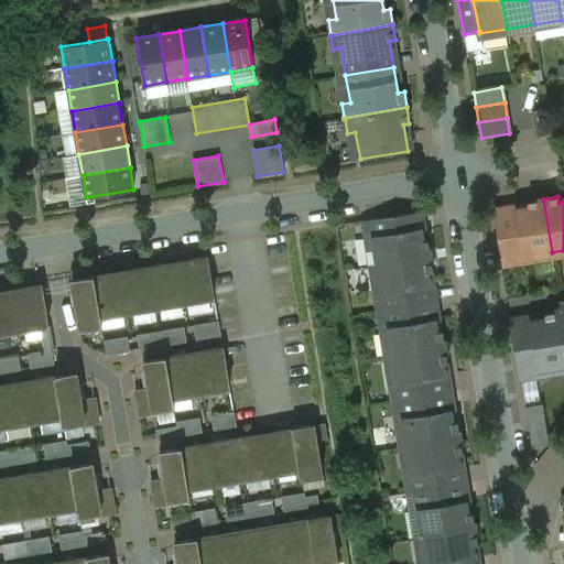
[(530,207),(494,213),(501,261),(552,252),(543,199),(529,202),(530,207)]
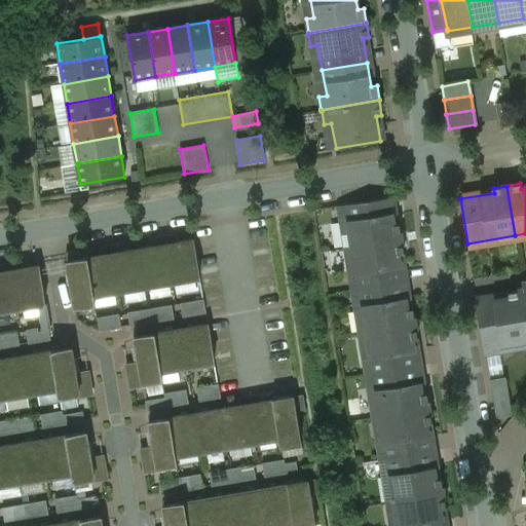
[(389,197),(345,204),(349,233),(352,247),(402,238),(400,224),(393,225),(389,197)]
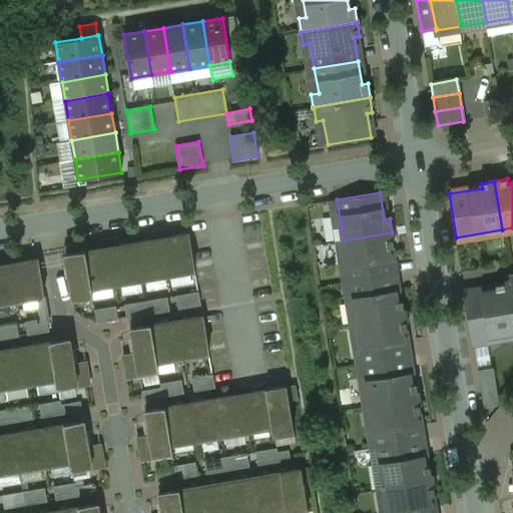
[(341,227),(334,228),(336,241),(336,242),(344,240),(341,227)]
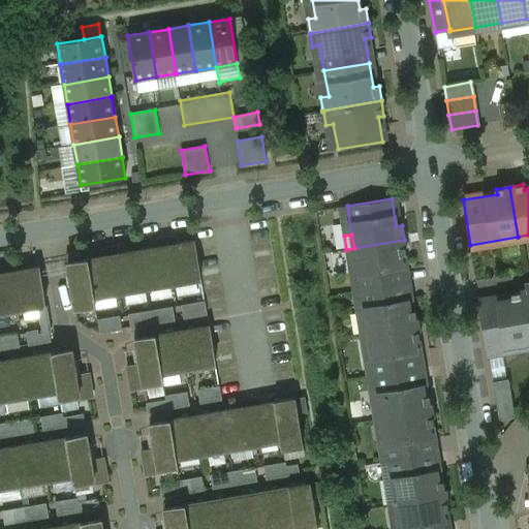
[(404,240),(354,248),(356,261),(361,290),(405,283),(401,255),(406,254),(404,240)]
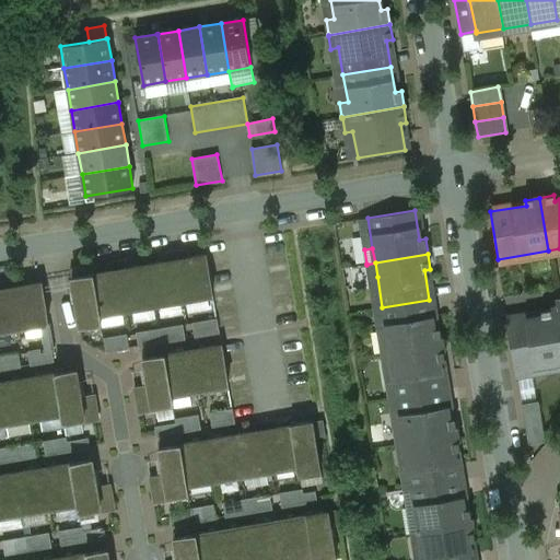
[(206,255),(176,259),(184,301),(212,295),(206,255)]
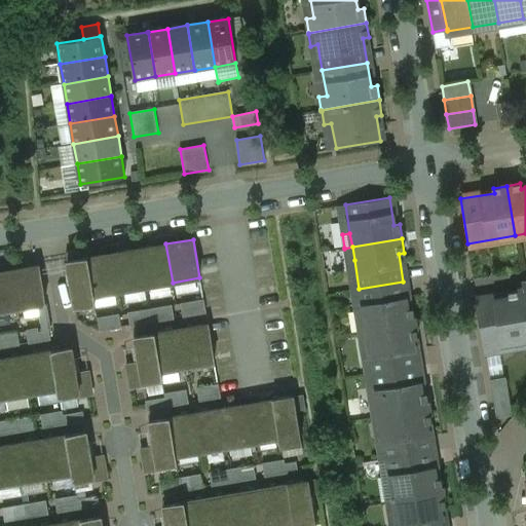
[(165,243),(140,249),(146,287),(173,283),(165,243)]
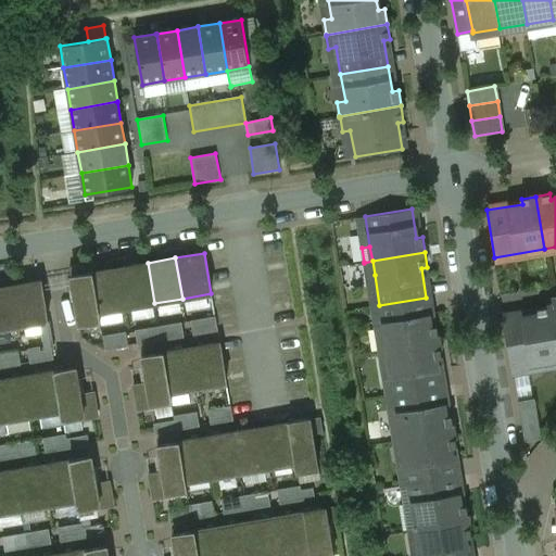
[(373,261),(364,263),(365,263),(367,277),(375,275),(373,261)]
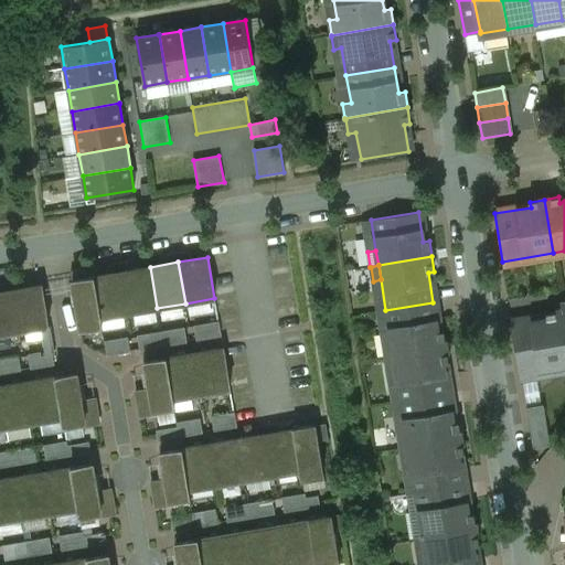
[(150,267),(121,272),(128,313),(157,308),(150,267)]
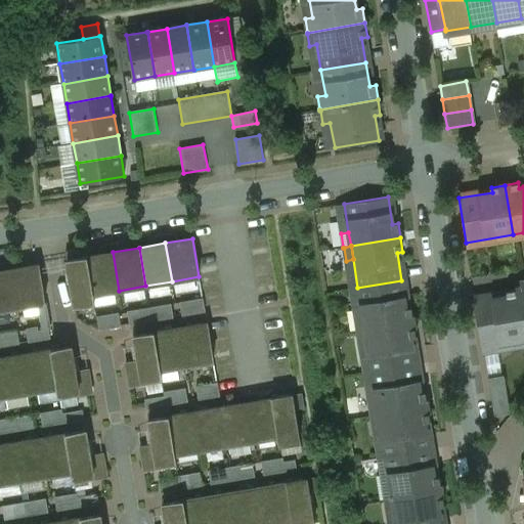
[(113,252),(86,257),(93,295),(94,295),(119,291),(113,252)]
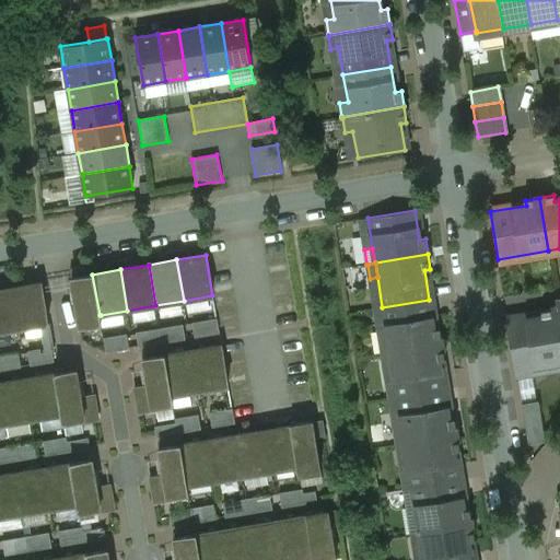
[(92,275),(72,278),(80,327),(102,323),(101,315),(100,315),(92,275)]
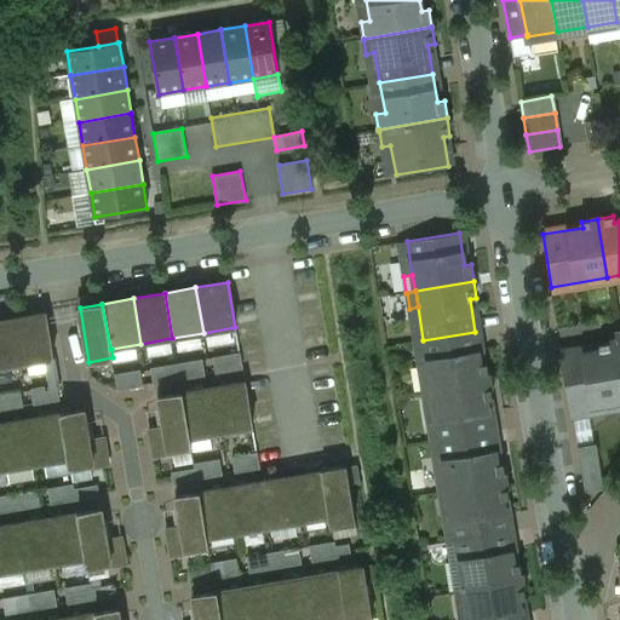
[(46,313),(13,319),(22,365),(46,360),(53,359),(46,313)]
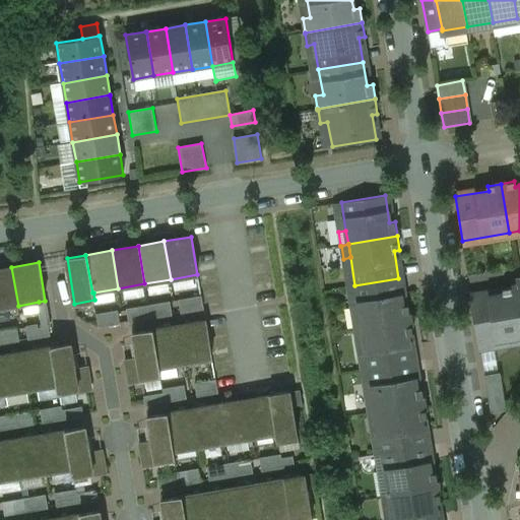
[(11,267),(0,268),(0,308),(18,306),(11,267)]
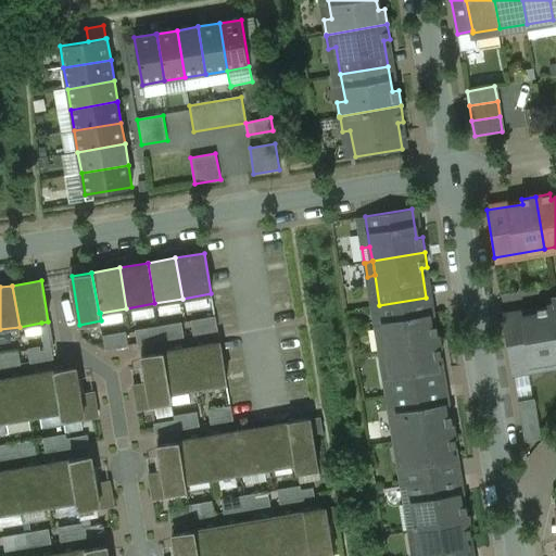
[(426,298),(379,305),(387,351),(440,342),(437,327),(431,327),(426,298)]
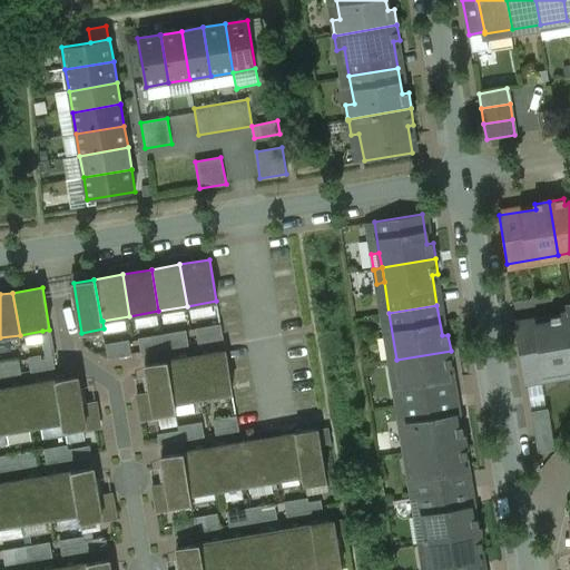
[(552,323),(518,328),(526,376),(560,371),(561,377),(569,375),(569,328),(568,314),(551,316),(552,323)]
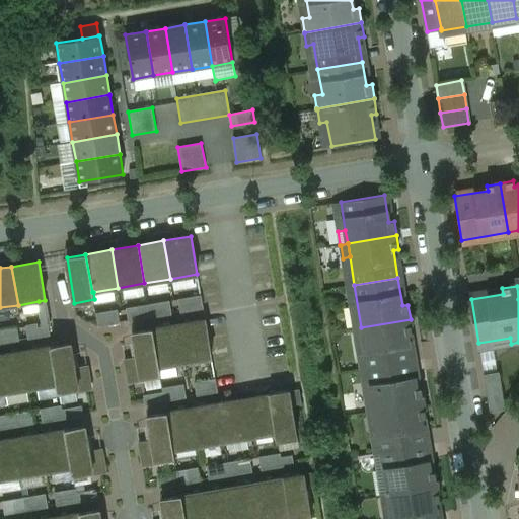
[(201,296),(178,299),(180,311),(203,307),(201,296)]
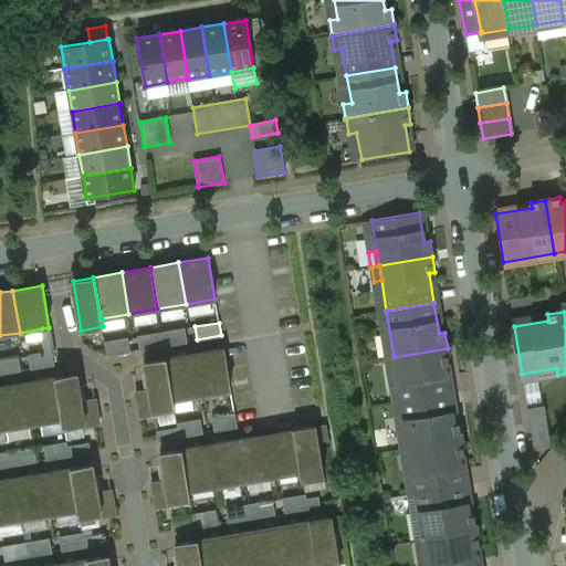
[(54,356),(49,327),(42,328),(46,352),(48,357),(53,356),(54,356)]
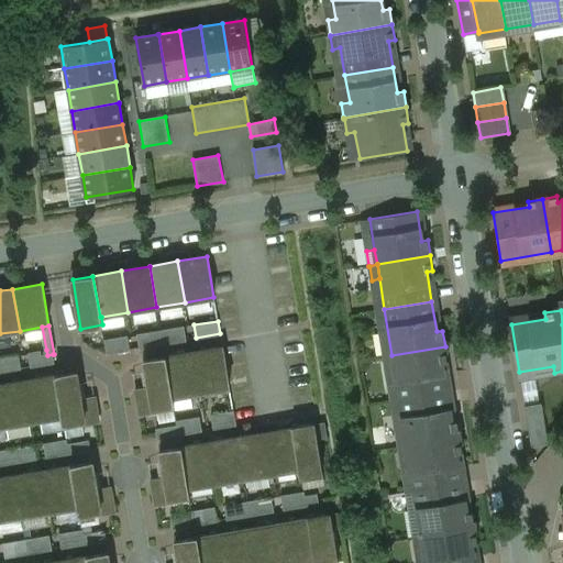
[(184,327),(138,334),(140,348),(186,340),(184,327)]
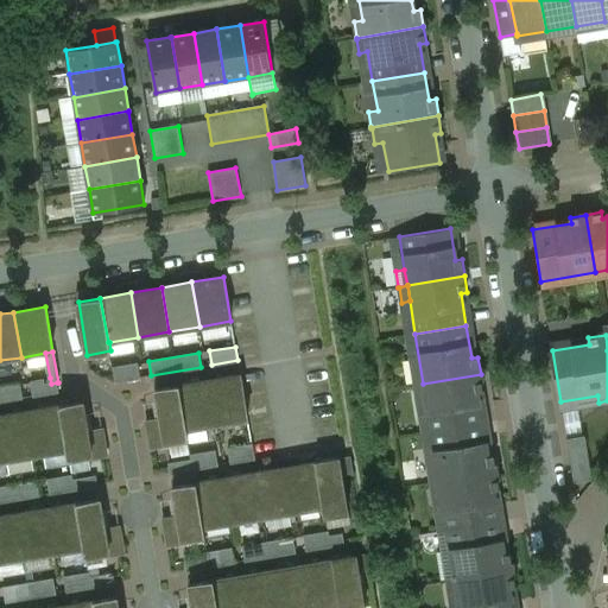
[(137,363),(113,367),(115,381),(139,378),(137,363)]
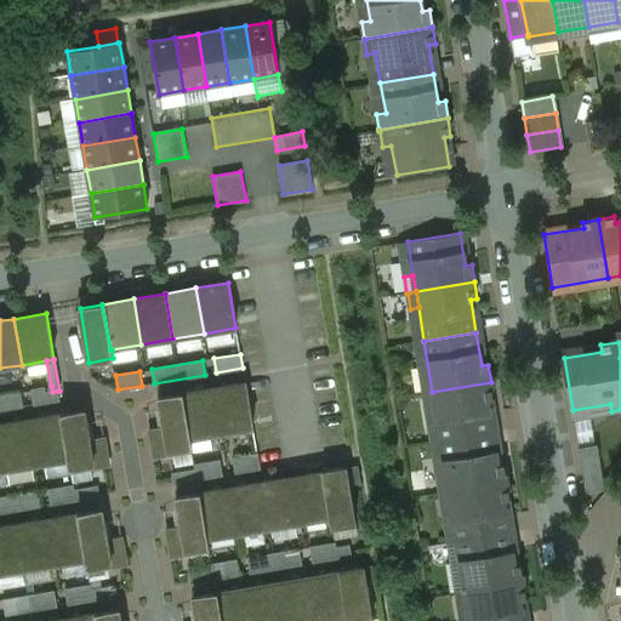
[(245,382),(212,388),(221,433),(254,428),(245,382)]
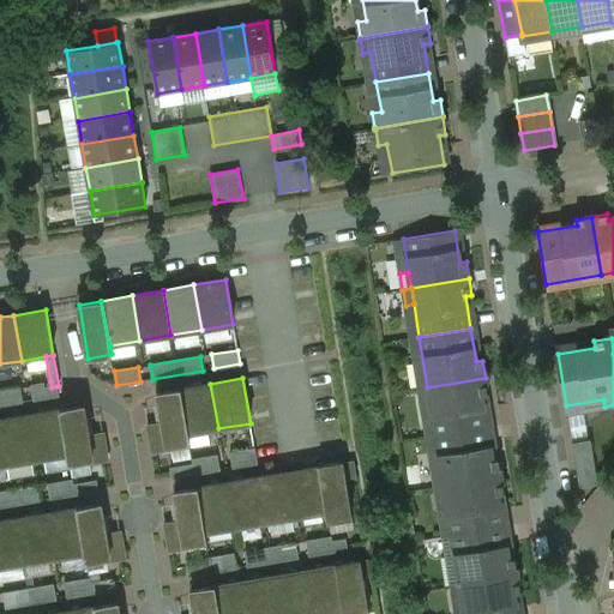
[(486,378),(427,387),(435,437),(487,428),(481,396),(488,395),(486,378)]
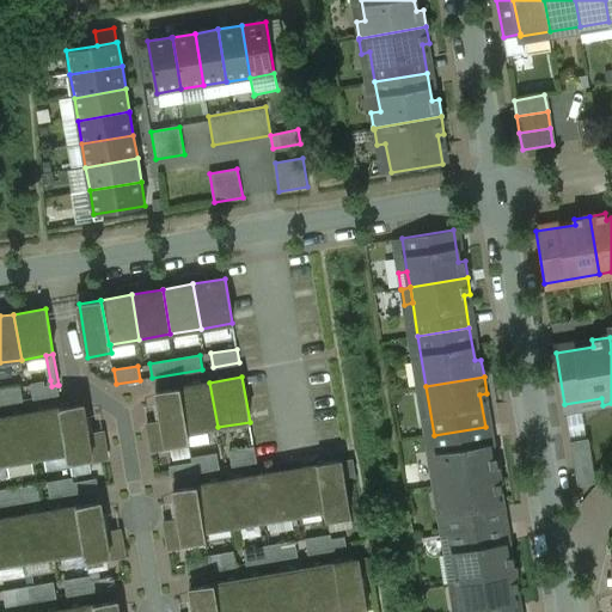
[(50,380),(31,384),(34,398),(59,393),(57,385),(51,386),(50,380)]
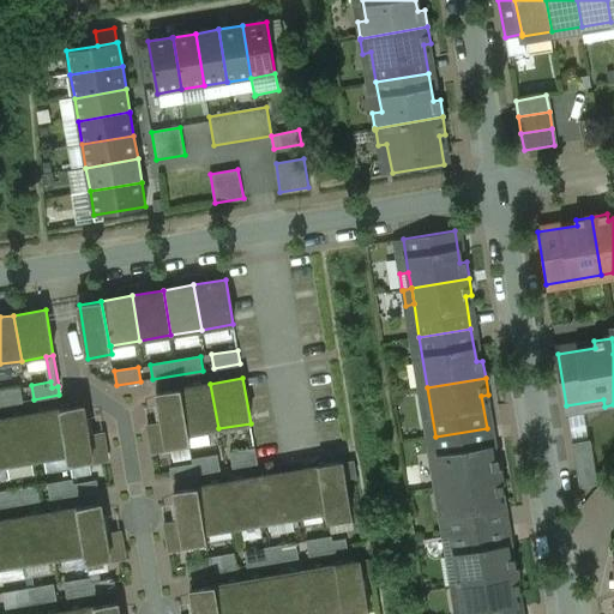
[(210,384),(180,389),(187,434),(188,433),(218,428),(210,384)]
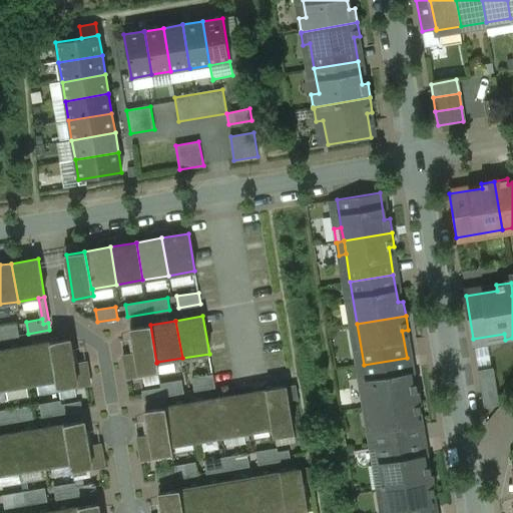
[(17,324),(0,326),(0,338),(19,336),(17,324)]
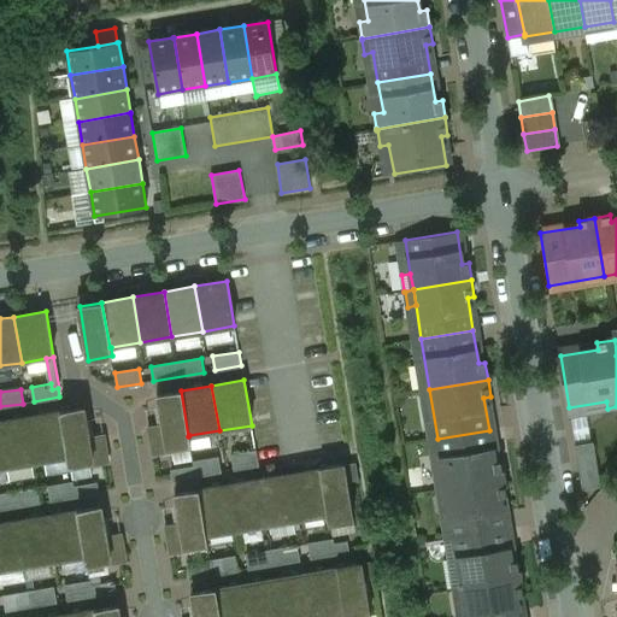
[(181,391),(158,394),(163,424),(168,448),(170,448),(191,445),(189,435),(188,436),(181,391)]
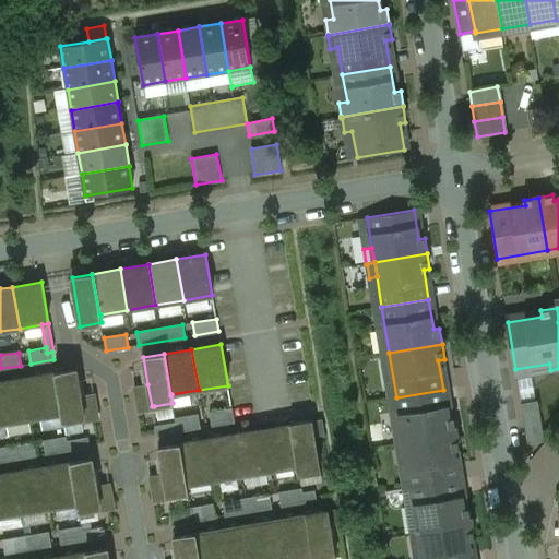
[(76,369),(56,372),(62,413),(61,414),(62,421),(81,418),(84,418),(81,396),(76,369)]
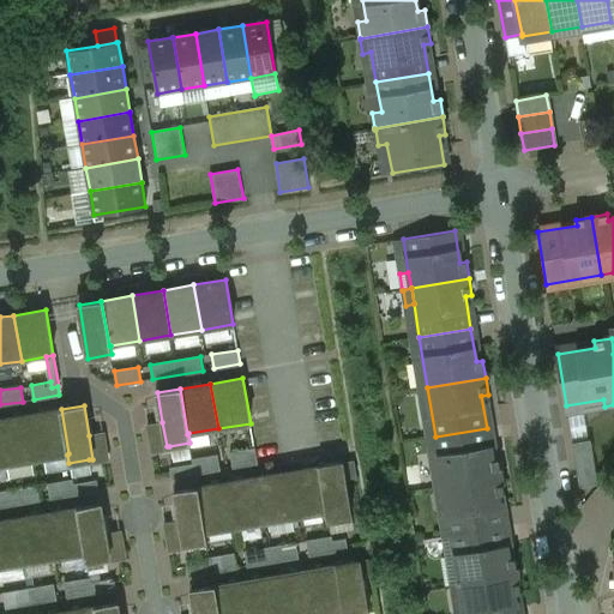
[(61,409),(30,414),(37,459),(67,455),(68,453),(61,409)]
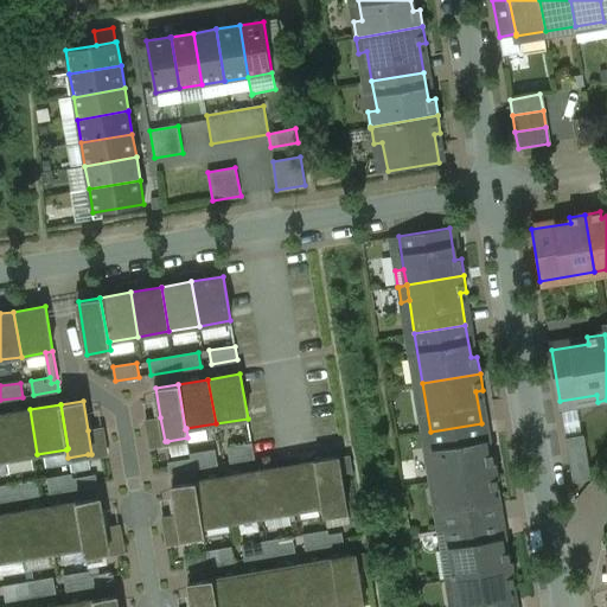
[(30,409),(0,414),(0,417),(7,459),(37,454),(30,409)]
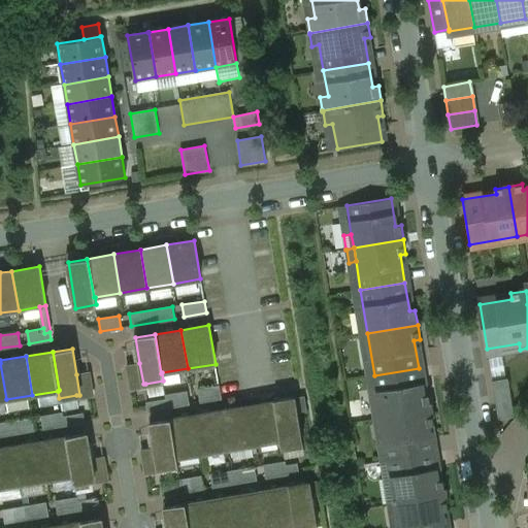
[(139,363),(127,365),(131,389),(146,387),(145,384),(143,384),(139,363)]
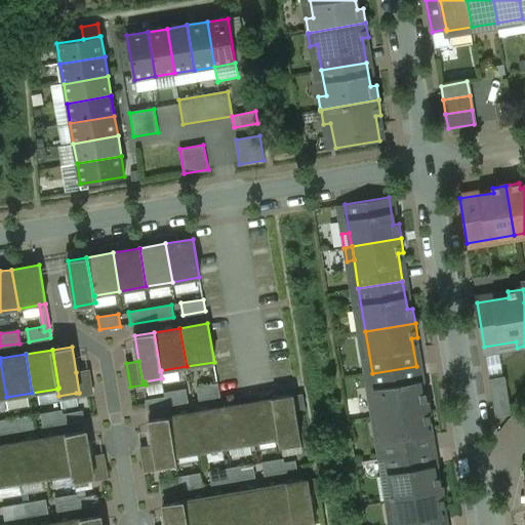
[(416,366),(372,373),(379,415),(429,407),(427,393),(420,394),(416,366)]
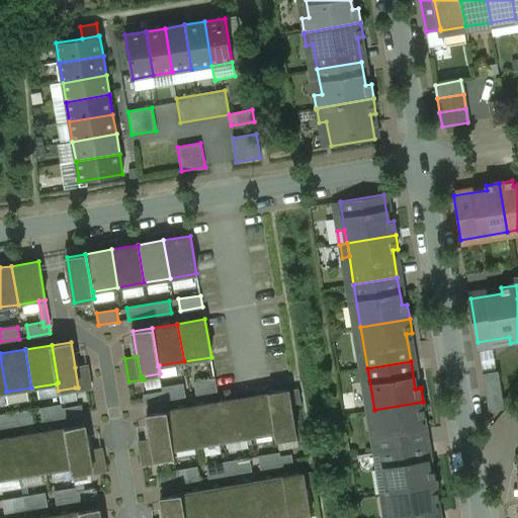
[(87,365),(75,367),(78,387),(75,387),(76,391),(91,389),(87,365)]
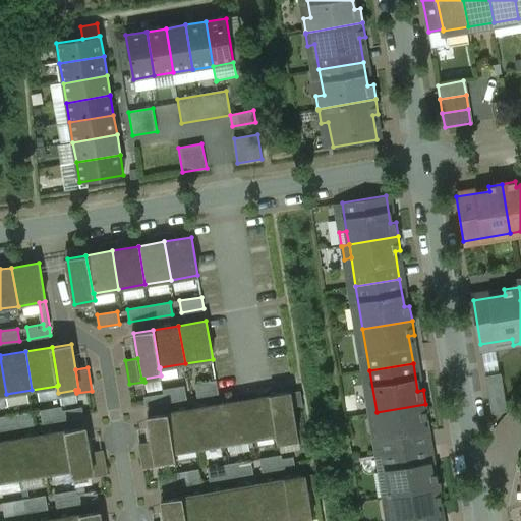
[(507,372),(489,373),(493,412),(510,410),(507,372)]
